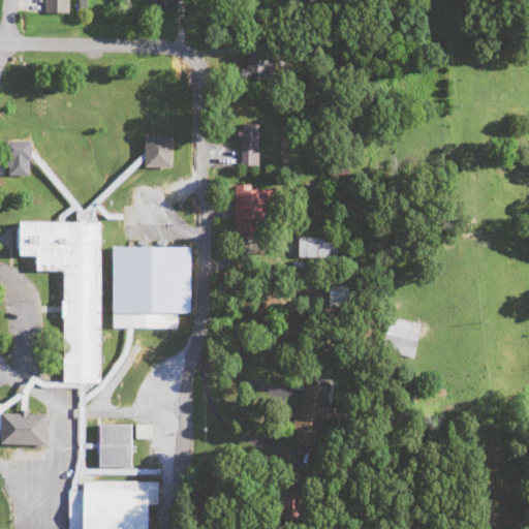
[(67,0),(43,0),(44,14),(67,14),(67,0)]
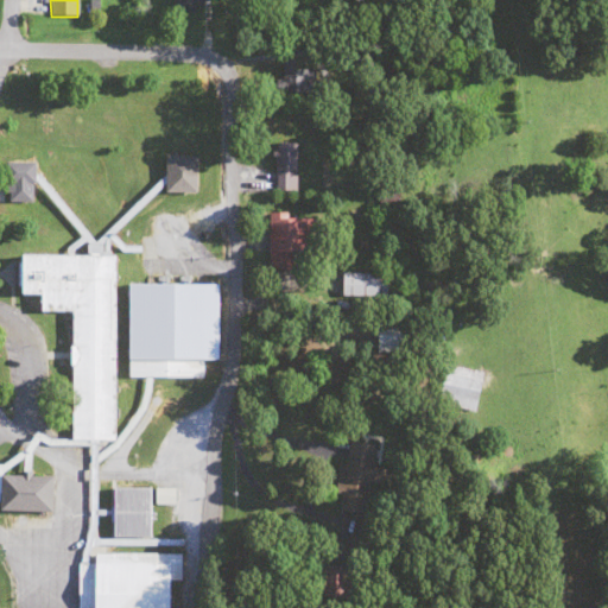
[(315,68),(279,68),(279,95),(315,95),(315,68)]
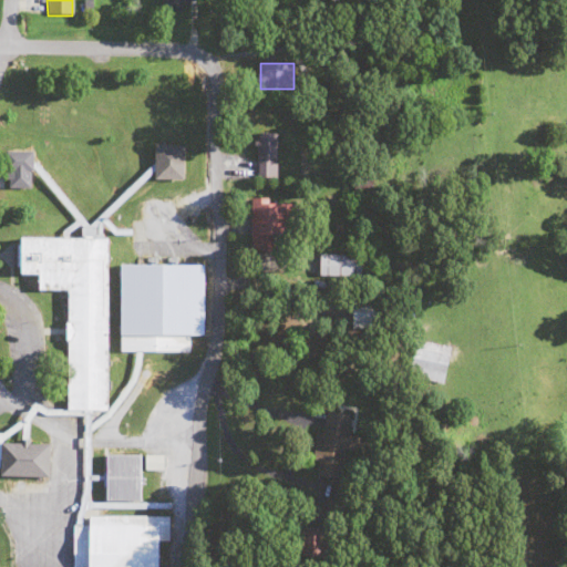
[(278,179),(278,133),(256,133),(256,179),(278,179)]
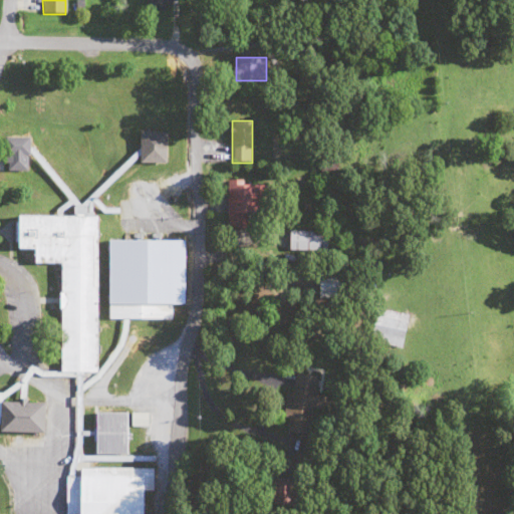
[(165,134),(140,134),(140,165),(165,165),(165,134)]
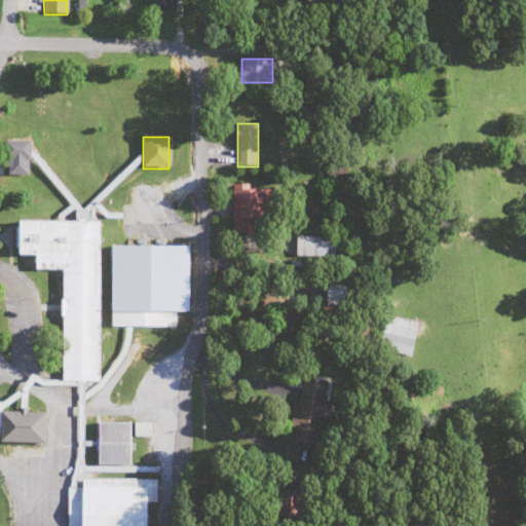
[(4,143),(4,176),(29,176),(29,143),(4,143)]
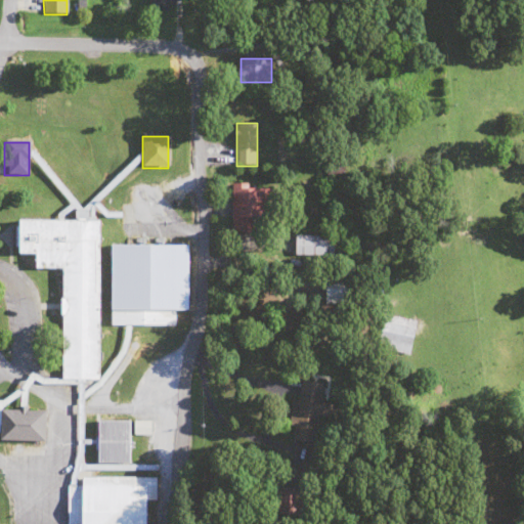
[(232,233),(269,233),(269,187),(232,187),(232,233)]
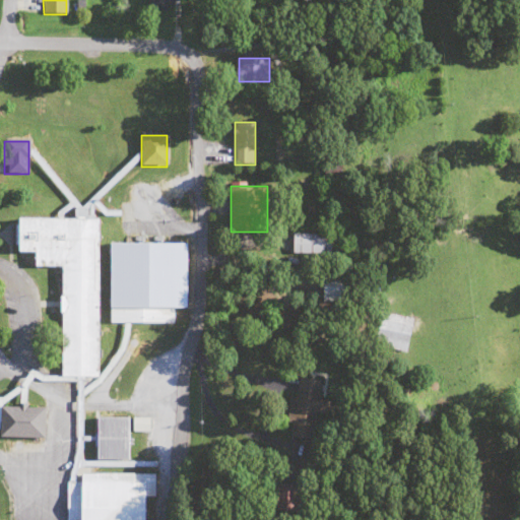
[(61,268),(61,380),(99,380),(100,219),(17,219),(17,253),(35,253),(35,268),(61,268)]
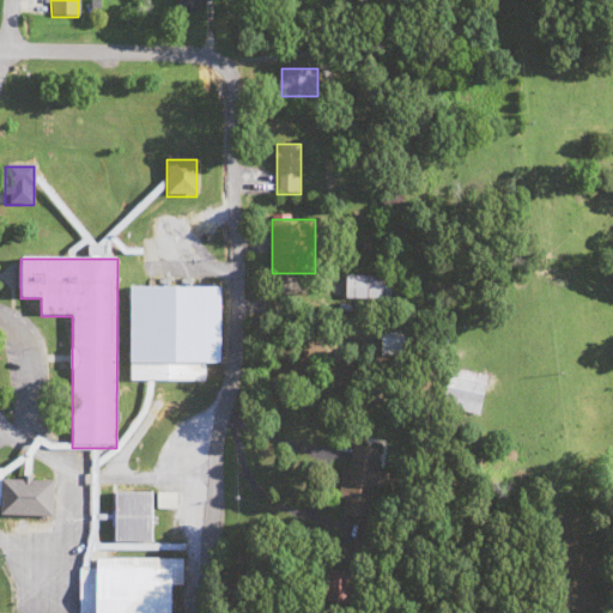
[(390,277),(345,277),(345,301),(390,301),(390,277)]
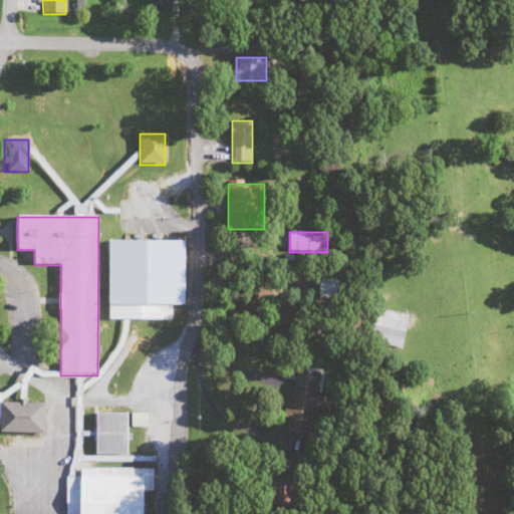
[(185,305),(185,242),(106,241),(105,321),(173,322),(173,305),(185,305)]
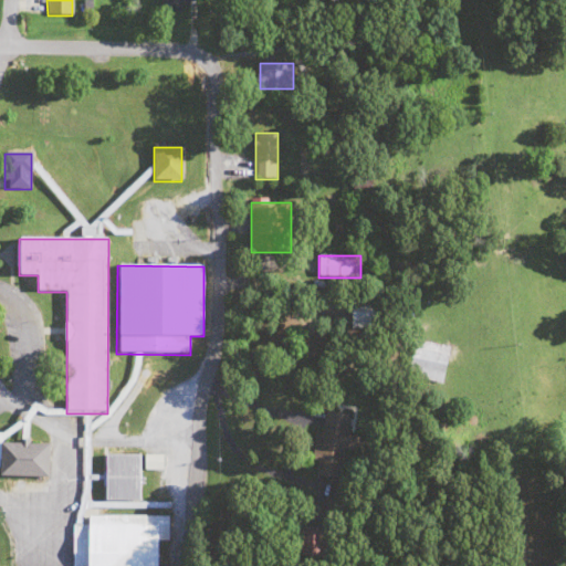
[(450,348),(416,341),(407,377),(441,385),(450,348)]
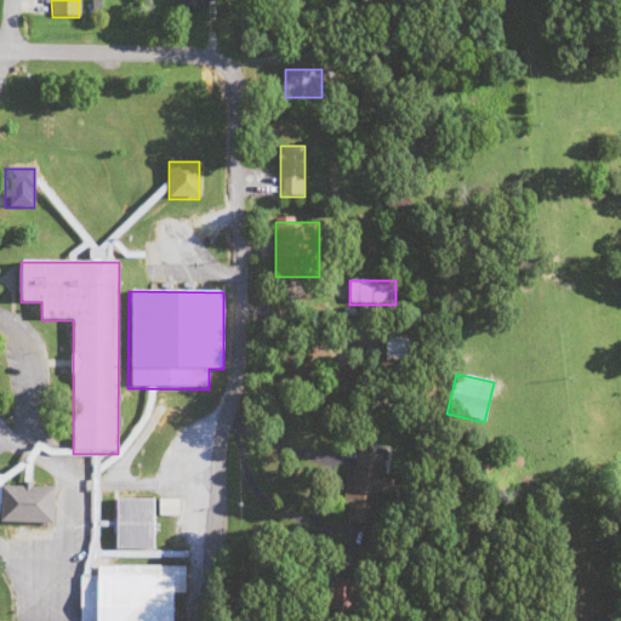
[(0,524),(52,525),(52,488),(34,488),(35,443),(23,443),(22,483),(0,483),(0,524)]
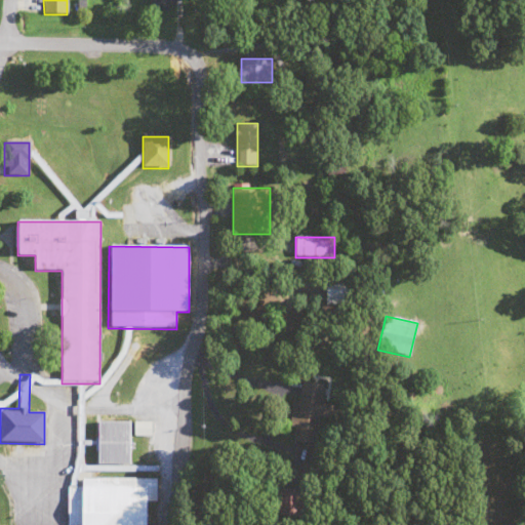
[(293,401),(289,443),(316,446),(321,385),(301,384),(299,402),(293,401)]
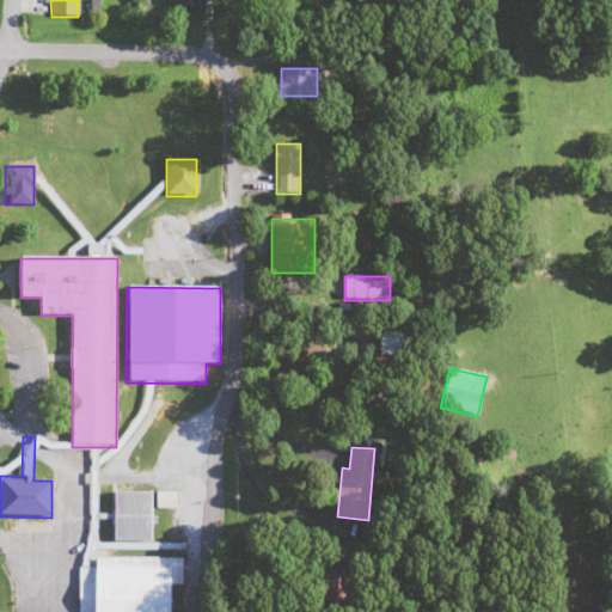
[(114,548),(133,548),(133,554),(151,554),(151,494),(114,494),(114,548)]
